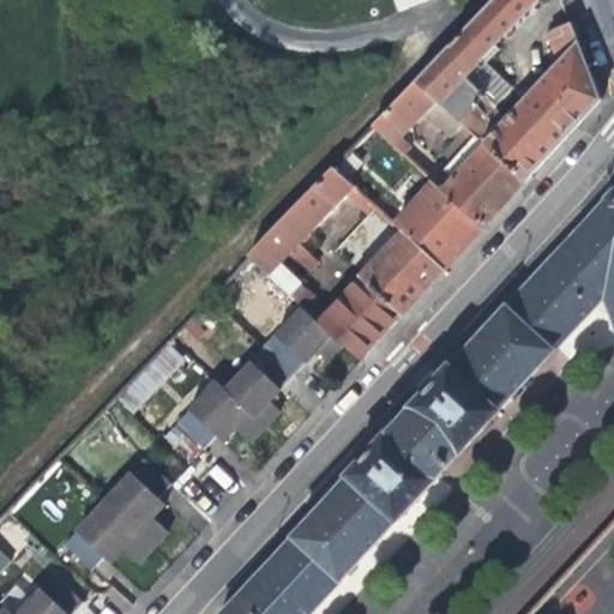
[(537,0),(487,0),(411,80),(523,184),(543,161),(600,101),(570,23),(546,35),(557,60),(491,136),(479,124),(506,92),(476,64),(537,0)]
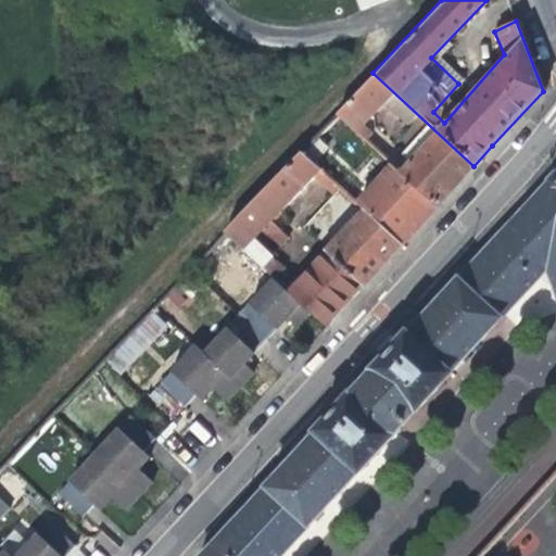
[(408,165),(400,174),(436,207),(453,188),(474,166),(373,73),(335,114),(354,131),(381,104),(414,136),(397,155),(408,165)]
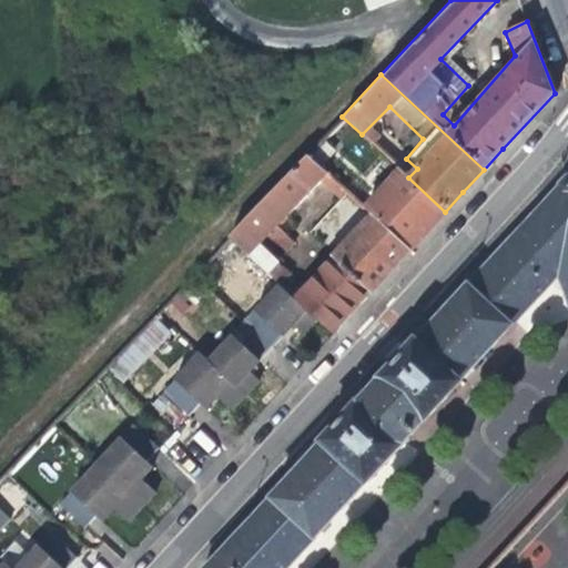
[(330,146),(320,140),(305,155),(315,163),(330,146)]
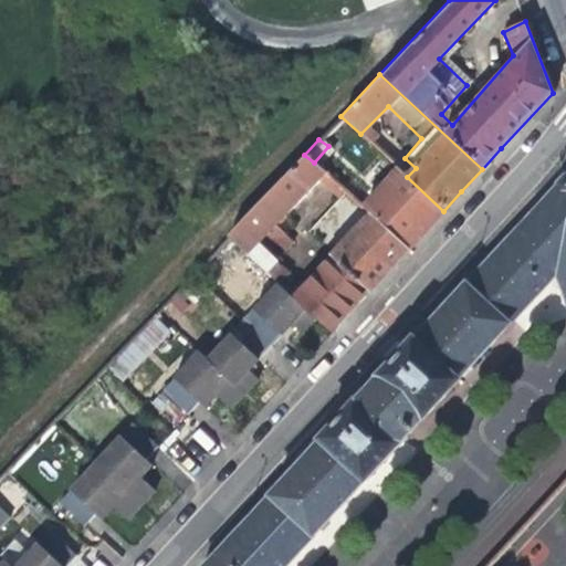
[(324,173),(314,163),(304,155),(227,237),(279,285),(289,274),(255,242),(324,173)]
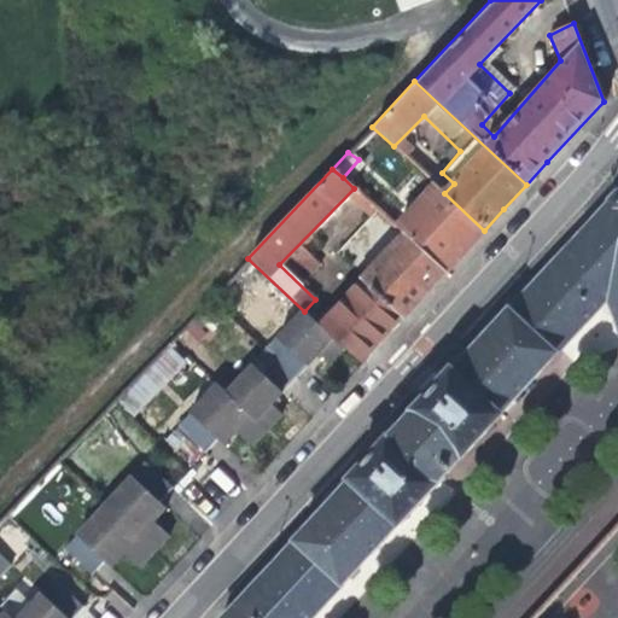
[(397,227),(403,233),(447,272),(462,252),(484,231),(444,193),(436,186),(397,227)]
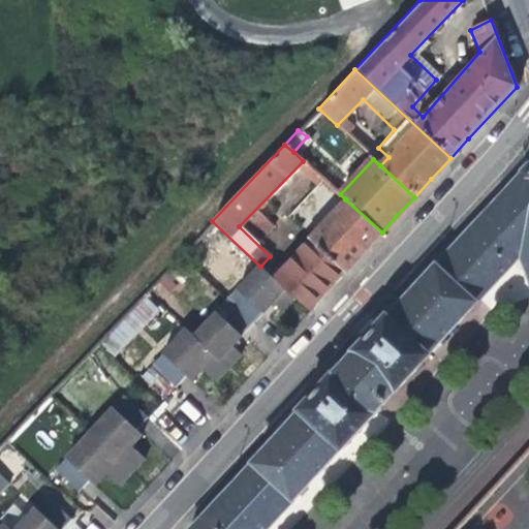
[(528,275),(528,168),(528,169),(454,249),(368,341),(310,403),(191,528),(270,528),(523,258),(528,275)]
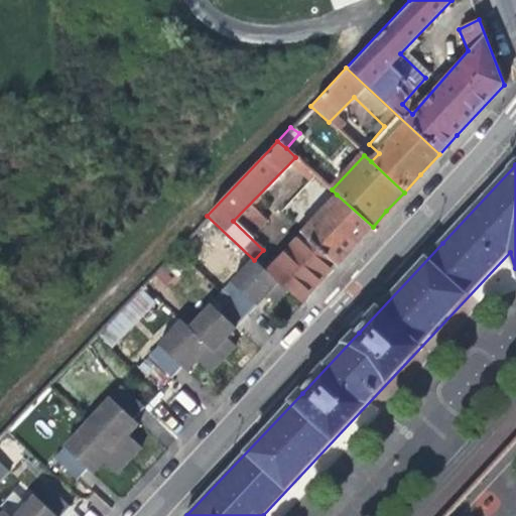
[(299,227),(297,230),(336,266),(373,227),(337,195),(303,231),(299,227)]
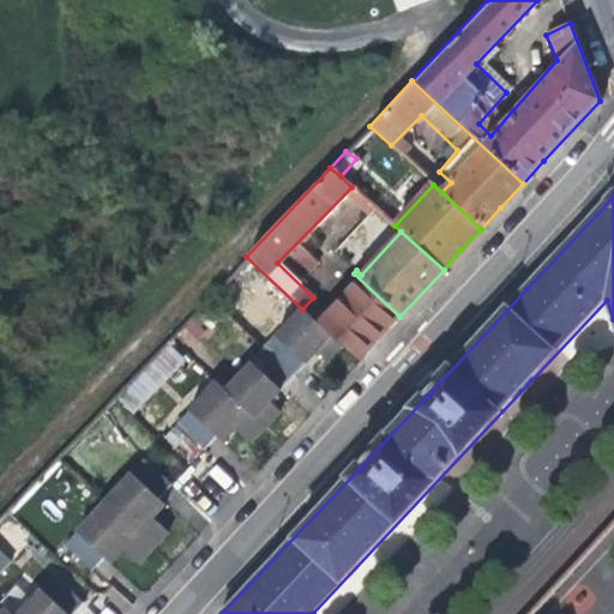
[(350,286),(317,321),(350,353),(359,360),(399,317),(354,274),(345,282),(350,286)]
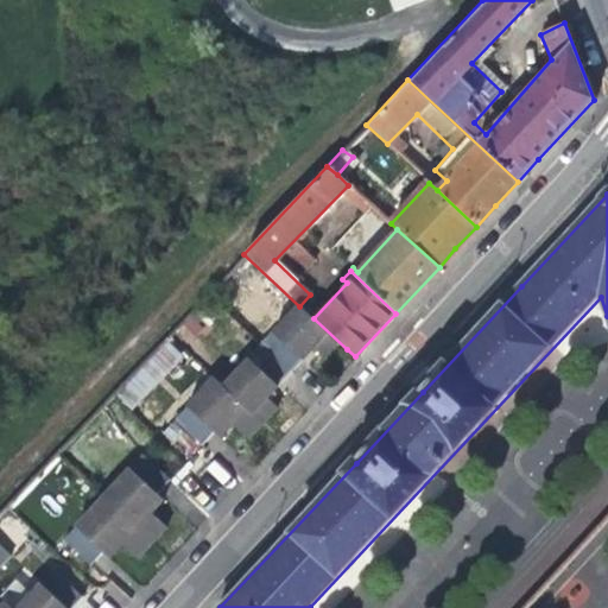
[(347,349),(314,318),(310,316),(245,384),(283,417),(292,407),(282,397),(297,381),(315,362),(327,350),(337,360),(347,349)]
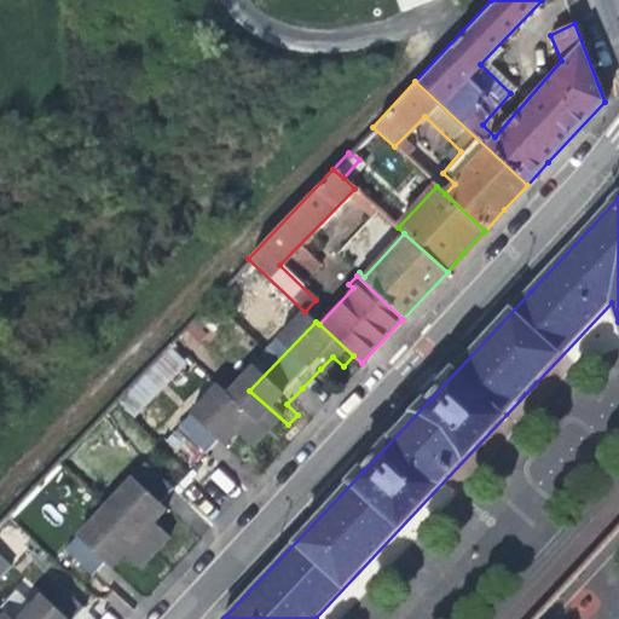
[(168,346),(119,403),(136,417),(185,360),(168,346)]
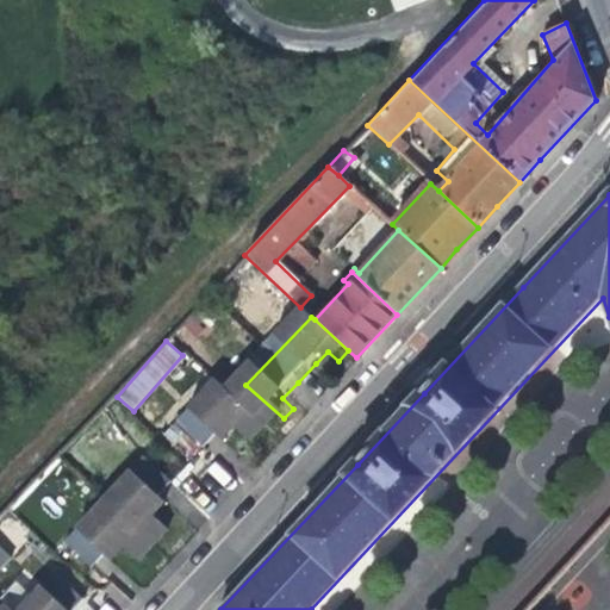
[(284,418),(246,385),(237,393),(231,400),(221,390),(192,419),(218,444),(230,431),(237,437),(241,434),(247,427),(262,441),(284,418)]
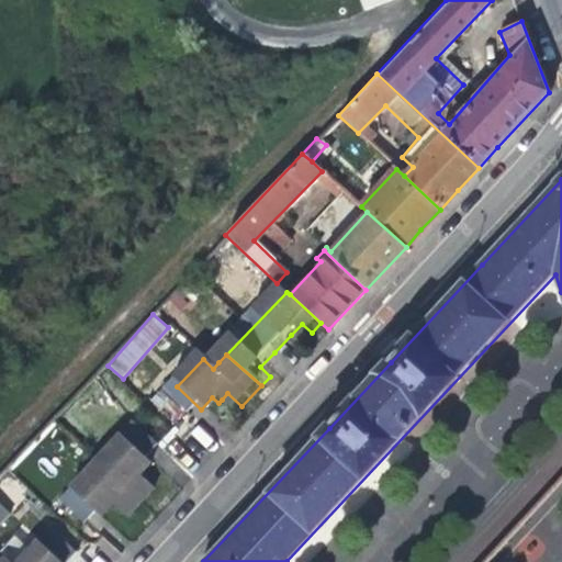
[(133,422),(121,435),(145,457),(157,444),(133,422)]
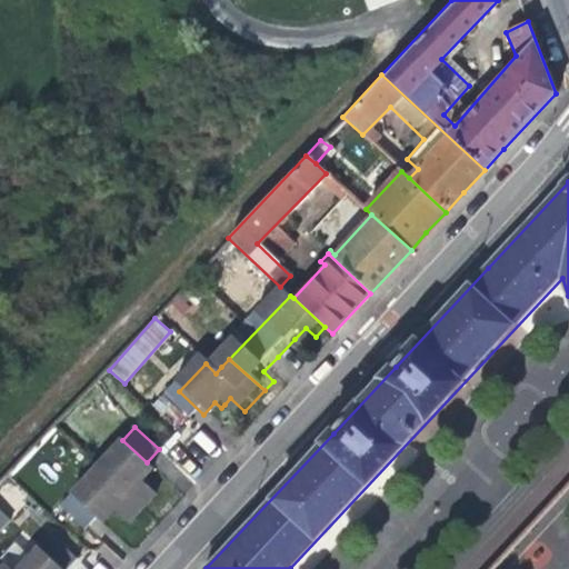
[(120,438),(66,497),(90,519),(99,528),(108,518),(115,511),(129,525),(157,496),(142,482),(147,478),(155,469),(147,462),(122,440),(120,438)]
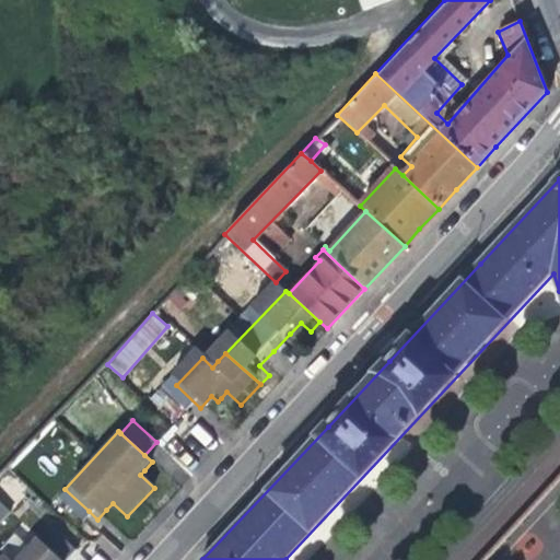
[(65,489),(53,503),(76,524),(89,511),(65,489)]
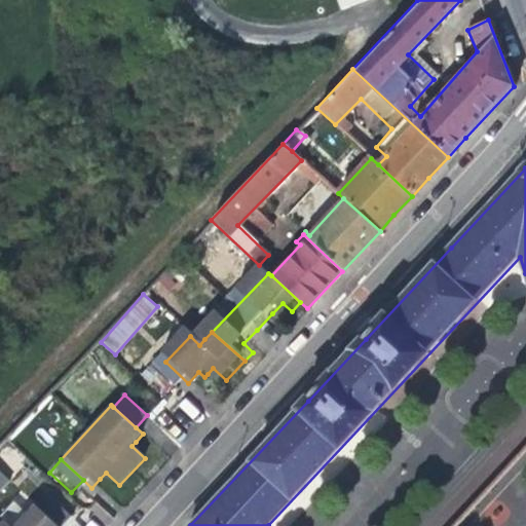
[(0,490),(9,480),(0,471),(0,490)]
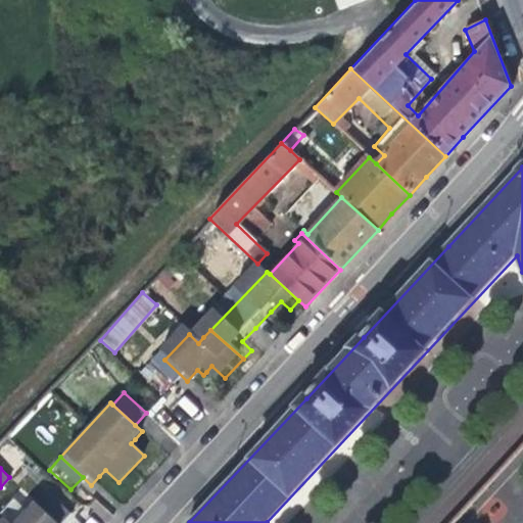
[(38,504),(58,522),(67,522),(76,515),(50,490),(38,504)]
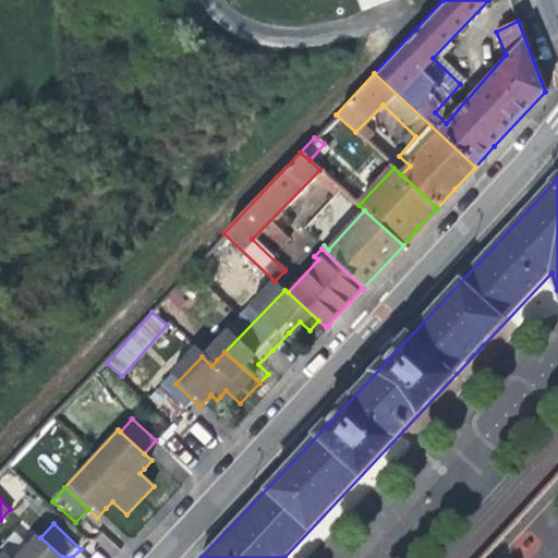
[(62,557),(40,537),(22,557),(12,547),(1,557),(62,557)]
